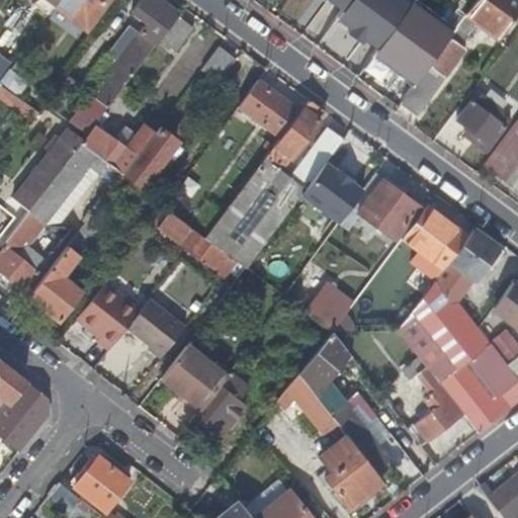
[(106,0),(58,0),(55,4),(55,5),(85,28),(106,0)]
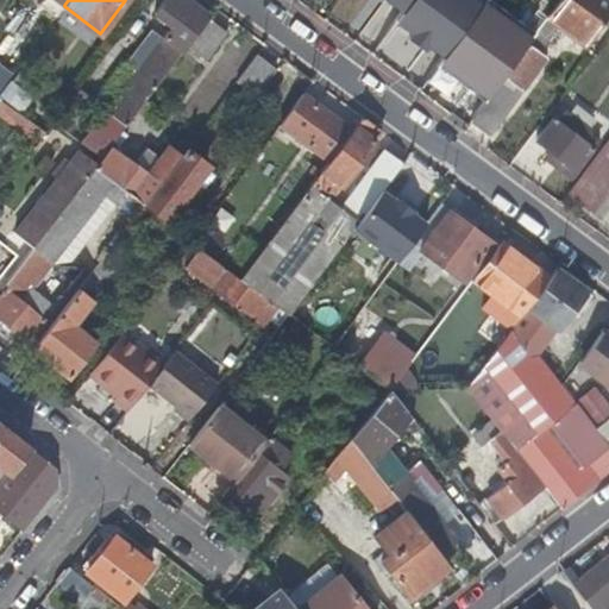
[(173,25),(165,36),(140,68),(107,111),(112,114),(94,137),(108,148),(110,145),(187,44),(207,16),(215,6),(208,0),(163,0),(155,11),(173,25)]
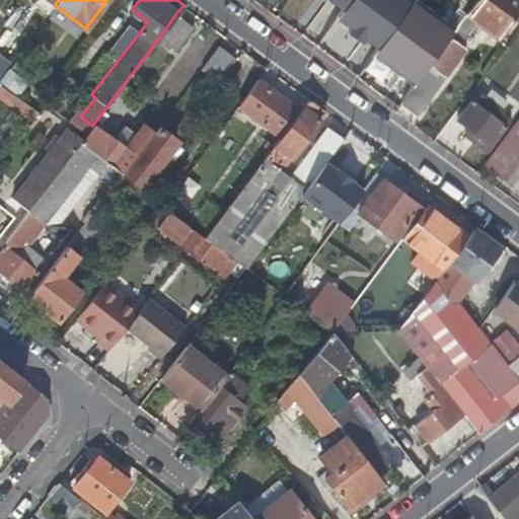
[(409,3),(404,0),(348,0),(344,6),(336,17),(377,48),(409,3)]
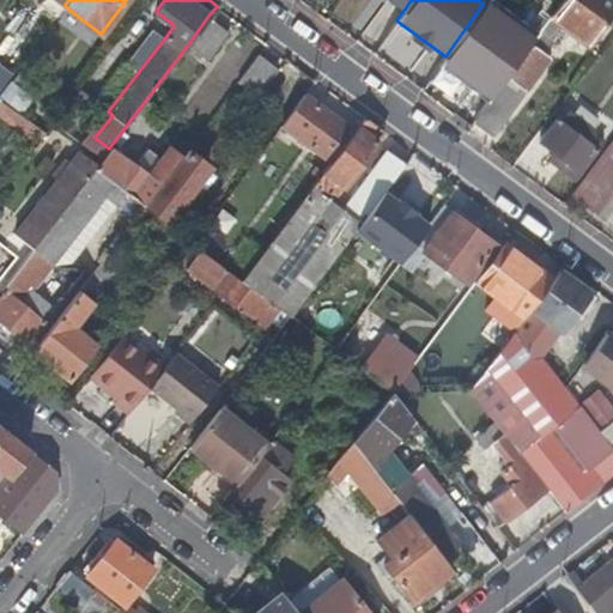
[(612,14),(612,0),(562,0),(533,40),(522,53),(490,98),(474,117),(492,131),(550,54),(542,48),(563,20),(592,42),(612,14)]
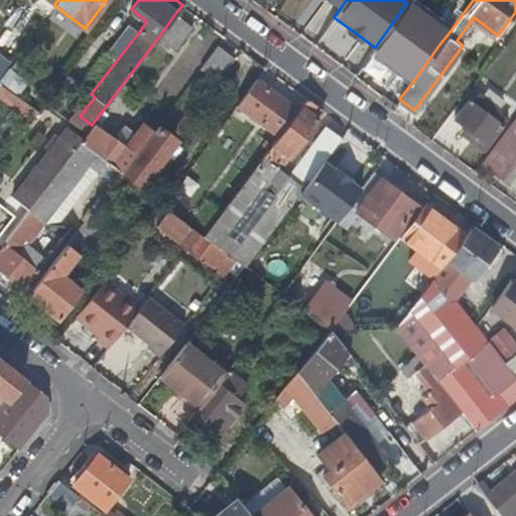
[(371,53),(412,83),(439,44),(448,33),(406,3),(375,47),(371,53)]
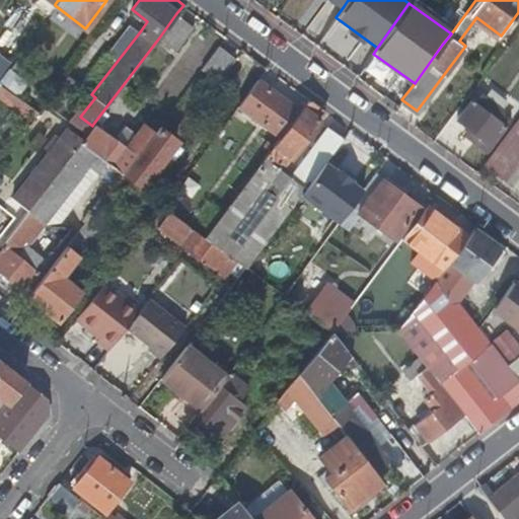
[(195,26),(176,13),(159,38),(175,51),(195,26)]
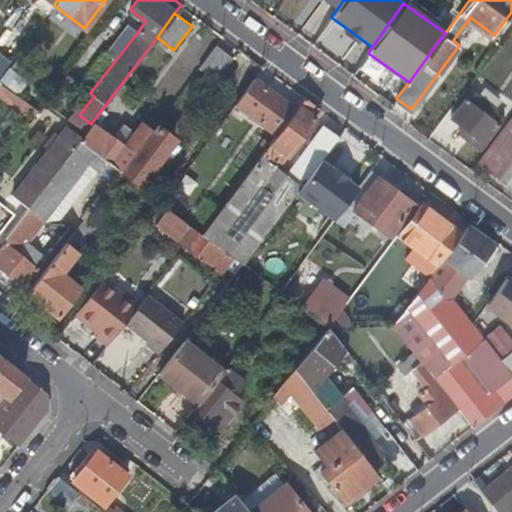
[(110,51),(118,57),(139,30),(131,24),(110,51)]
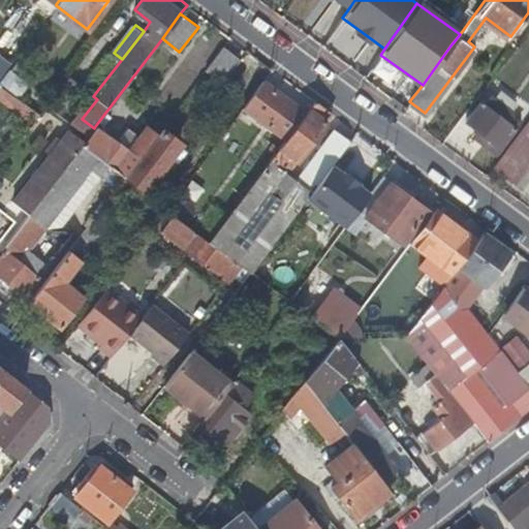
[(240,58),(224,45),(207,68),(222,81),(240,58)]
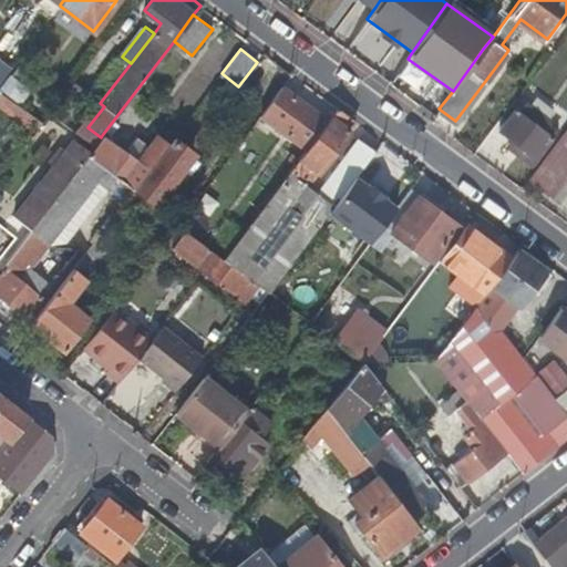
[(12,73),(0,89),(0,90),(13,101),(27,83),(12,73)]
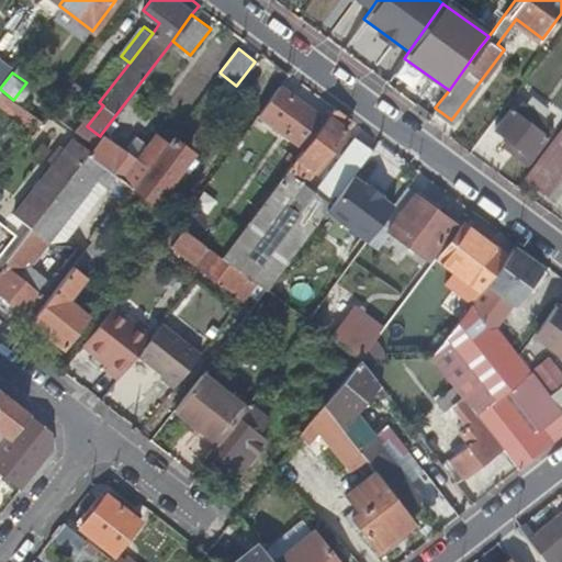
[(88,91),(72,80),(56,102),(70,114),(88,91)]
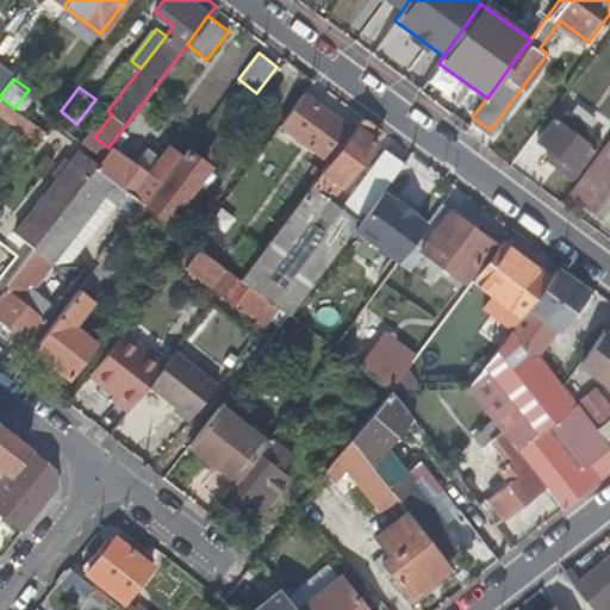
[(353,129),(305,93),(281,124),(329,160),(353,129)]
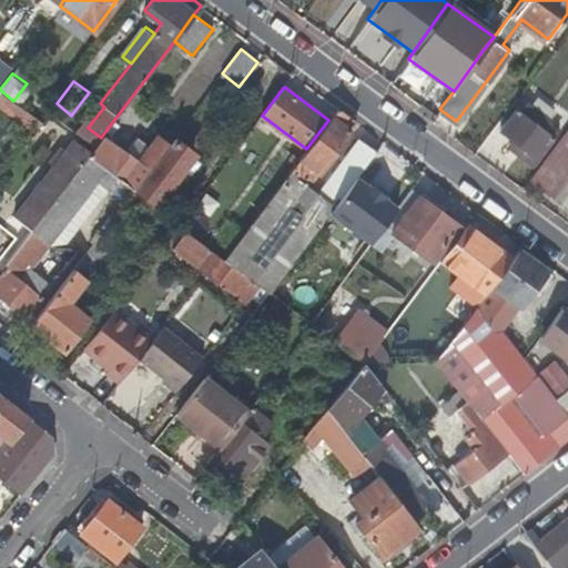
[(0,104),(31,128),(38,119),(13,101),(0,90),(0,104)]
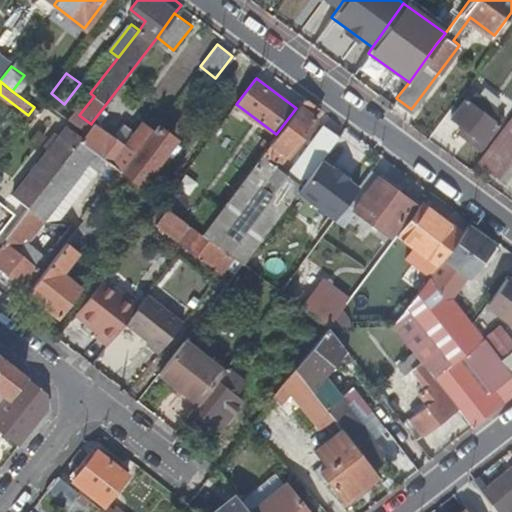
[(480,149),(506,115),(475,91),(468,101),(464,98),(450,116),(464,126),(459,132),(480,149)]
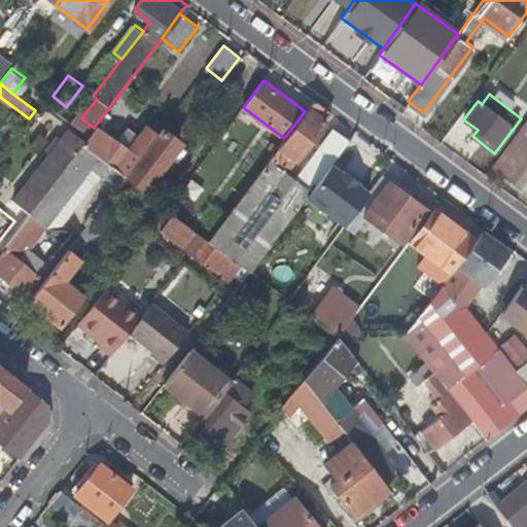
[(285,171),(330,112),(314,100),(305,111),(284,138),(208,239),(250,270),(270,244),(350,140),(335,128),(294,178),(285,171)]
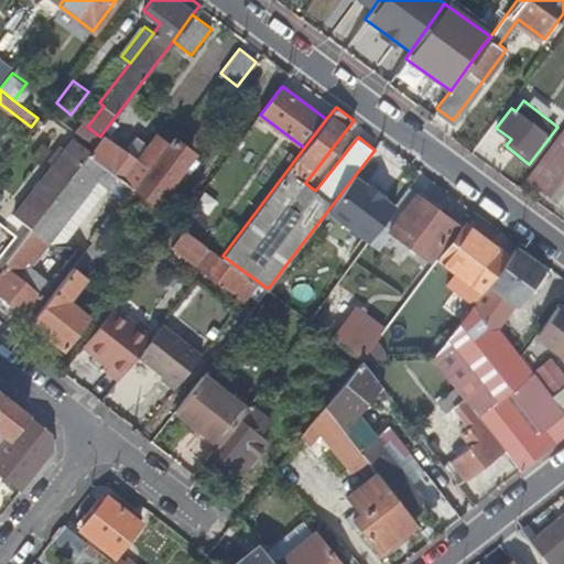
[(546,196),(563,173),(563,125),(524,179),(546,196)]
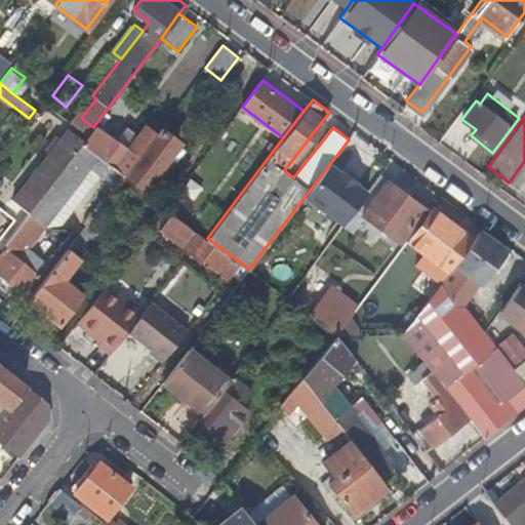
[(135,156),(137,157),(156,133),(145,124),(126,149),(94,125),(93,127),(86,135),(83,139),(81,144),(105,161),(121,174),(135,156)]
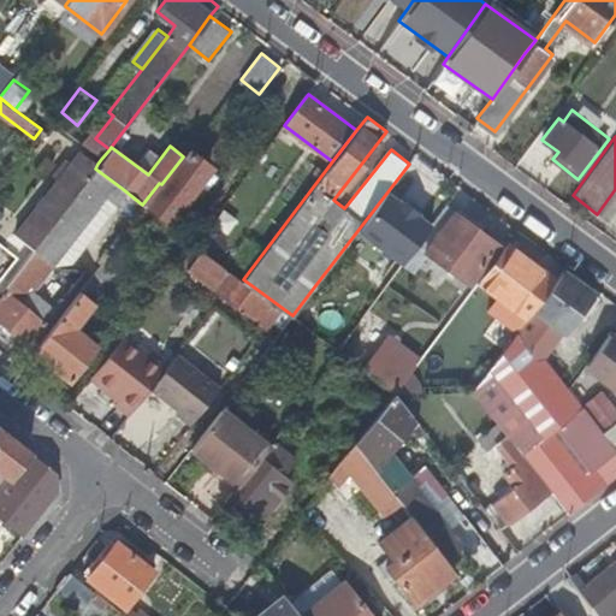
[(207,165),(188,149),(183,157),(161,184),(147,205),(165,219),(207,165)]
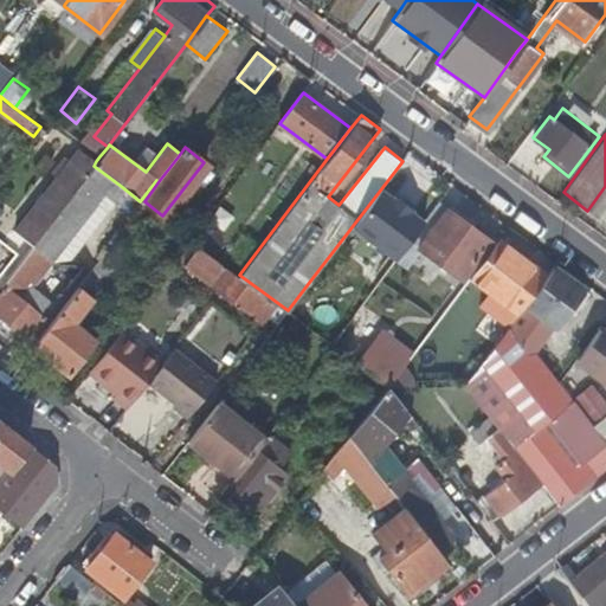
[(78,148),(30,212),(47,226),(94,166),(96,161),(78,148)]
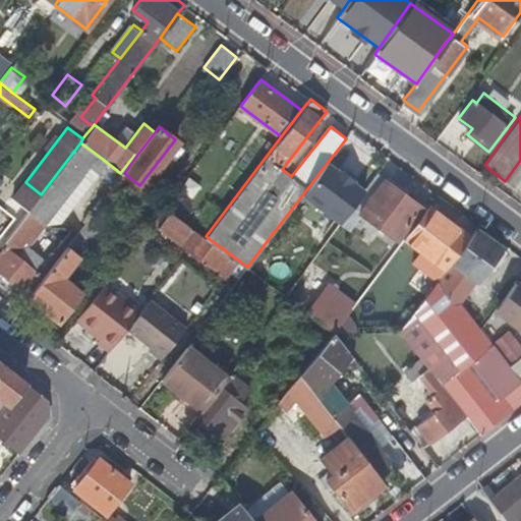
[(98,169),(104,160),(80,142),(41,194),(30,209),(27,212),(6,240),(1,245),(4,247),(0,251),(0,272),(23,291),(38,273),(33,269),(42,257),(27,246),(62,200),(91,164),(98,169)]
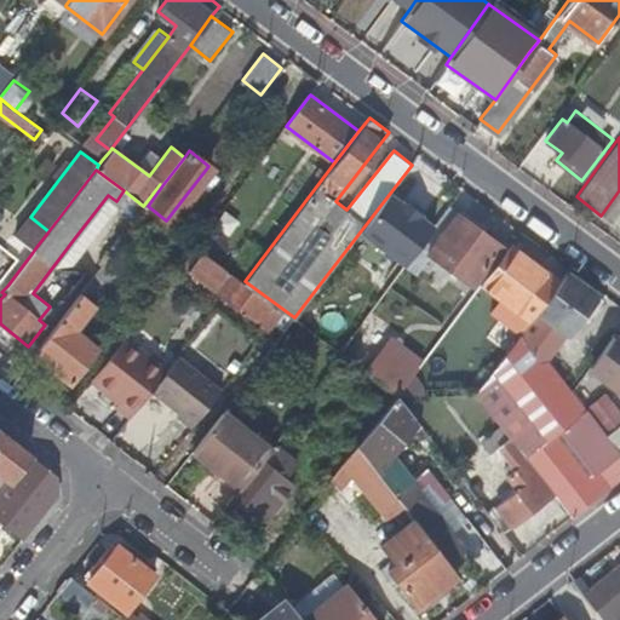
[(367,271),(386,286),(406,262),(448,205),(455,196),(437,182),(367,271)]
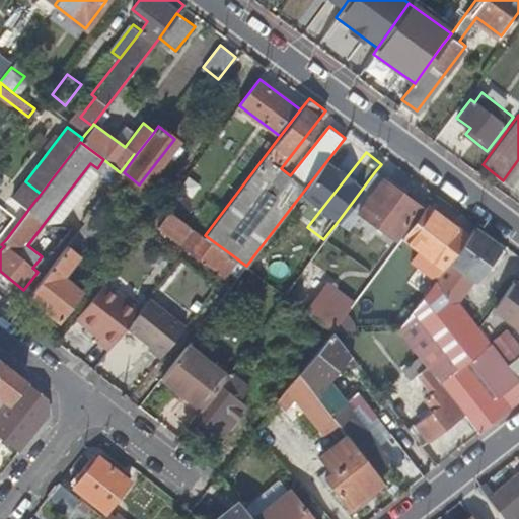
[(419,205),(375,171),(340,219),(348,225),(360,209),(395,236),(419,205)]
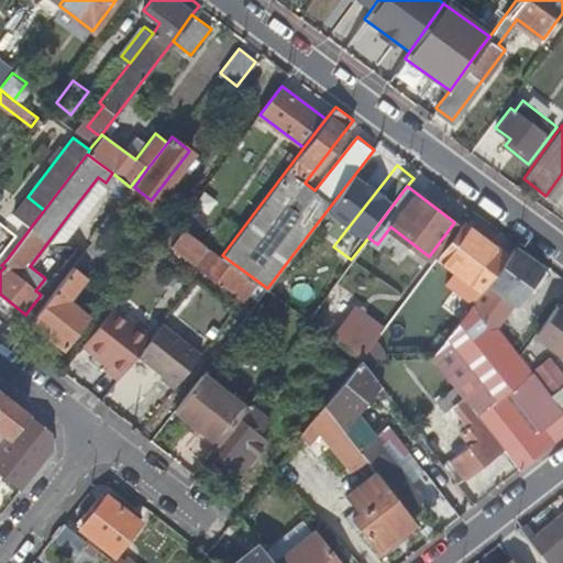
[(15,213),(32,225),(44,210),(28,197),(15,213)]
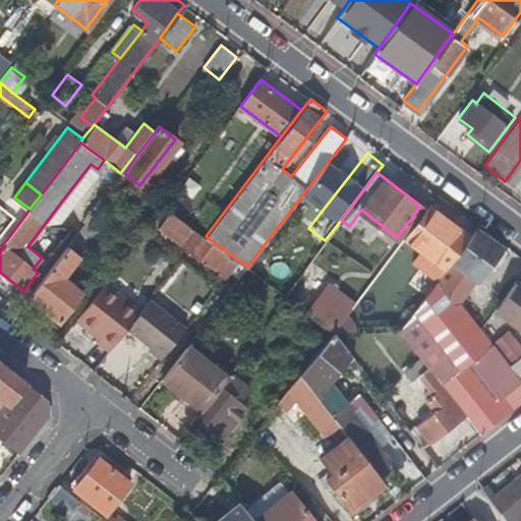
[(151,222),(234,284),(247,267),(206,236),(164,206),(151,222)]
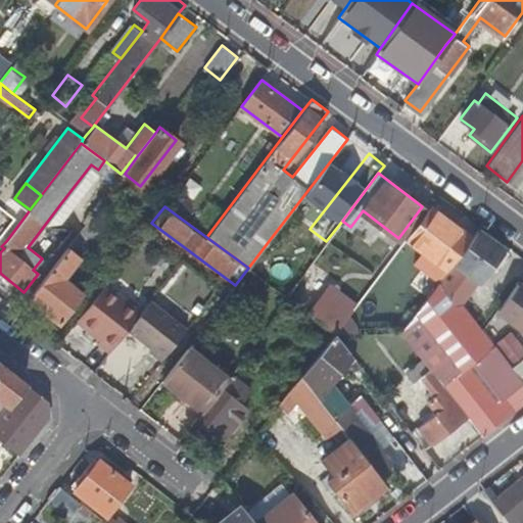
[(471,239),(429,207),(406,238),(447,271),(471,239)]
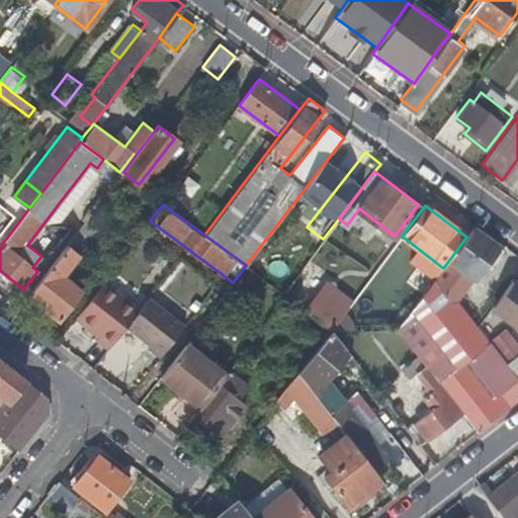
[(503,249),(473,228),(466,237),(443,268),(399,329),(420,356),(427,365),(462,413),(478,432),(517,401),(517,378),(507,364),(490,343),(486,346),(454,306),(485,264),(490,267),(503,249)]
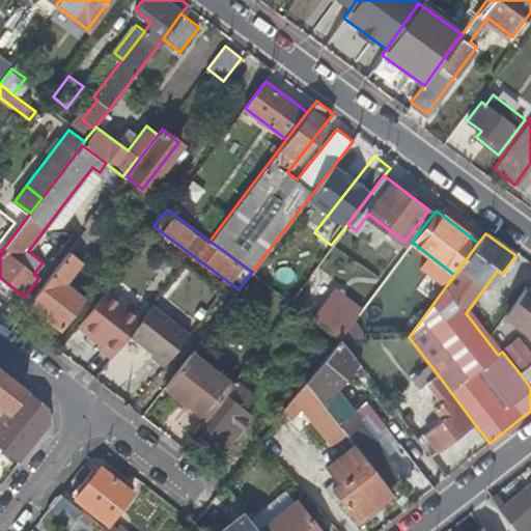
[(86,239),(81,234),(29,302),(59,327),(84,298),(64,282),(90,249),(83,243),(86,239)]
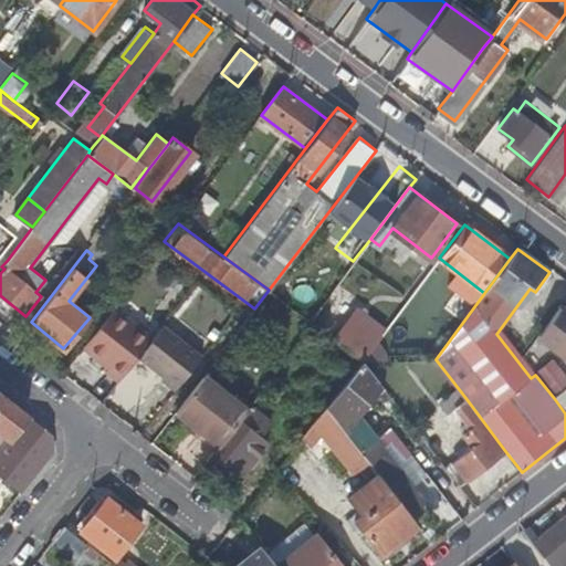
[(329,292),(290,262),(269,290),(308,320),(329,292)]
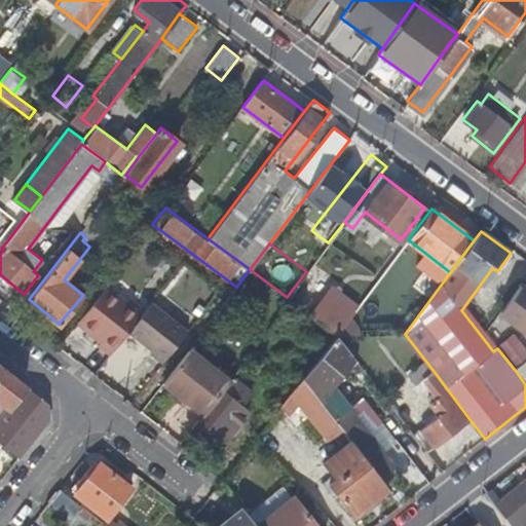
[(142,312),(106,285),(77,322),(102,340),(99,344),(110,353),(128,331),(142,312)]
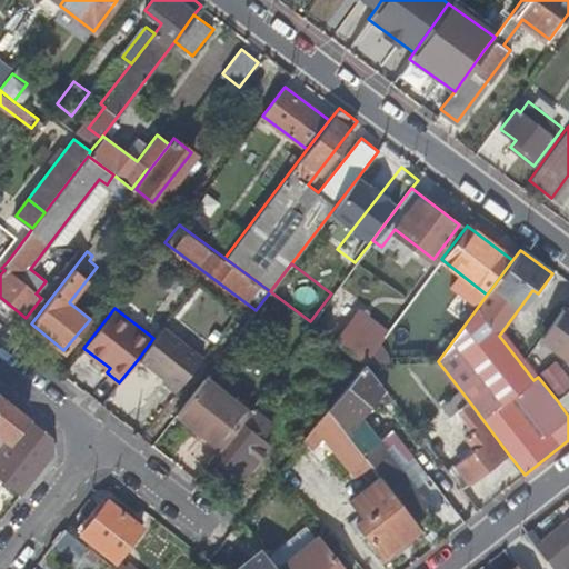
[(568,315),(561,310),(541,339),(568,360),(568,315)]
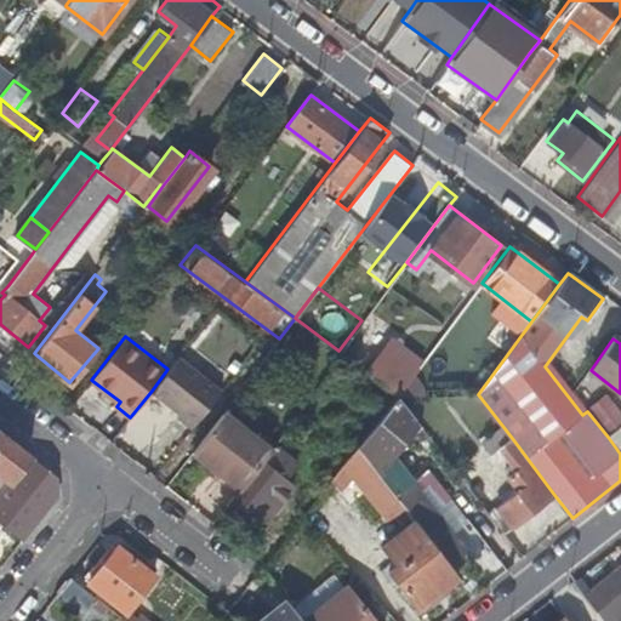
[(391,346),(369,374),(381,383),(396,394),(408,380),(403,376),(412,363),(391,346)]
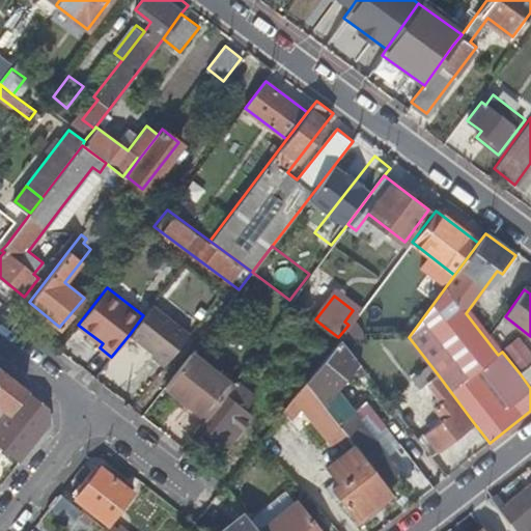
[(150,354),(164,365),(189,333),(152,305),(143,315),(130,334),(152,351),(150,354)]
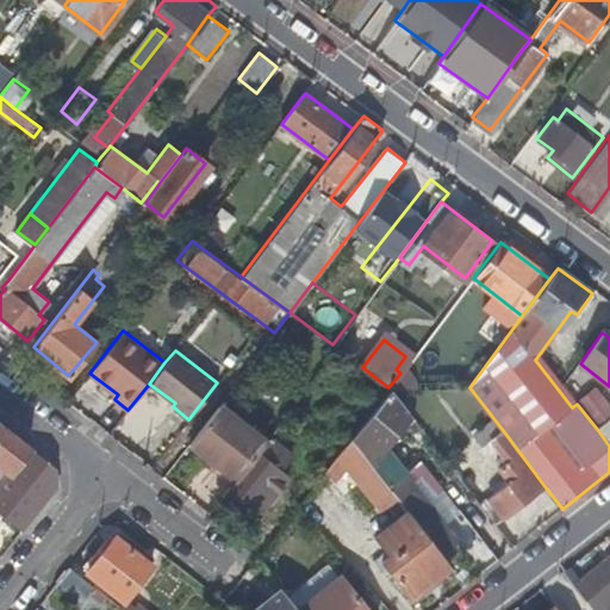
[(365,390),(379,400),(388,387),(374,377),(365,390)]
